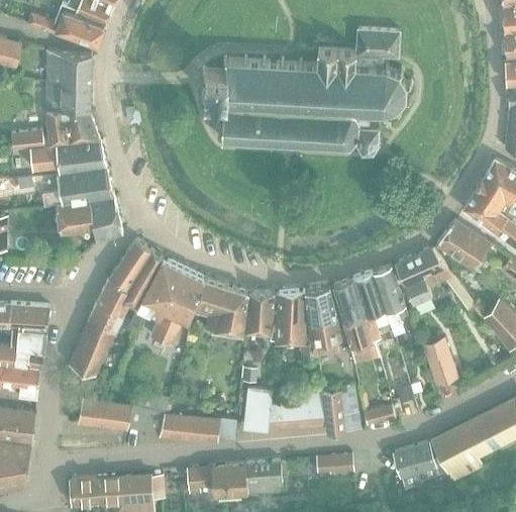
[(104,28),(115,0),(81,0),(77,10),(74,16),(104,28)]
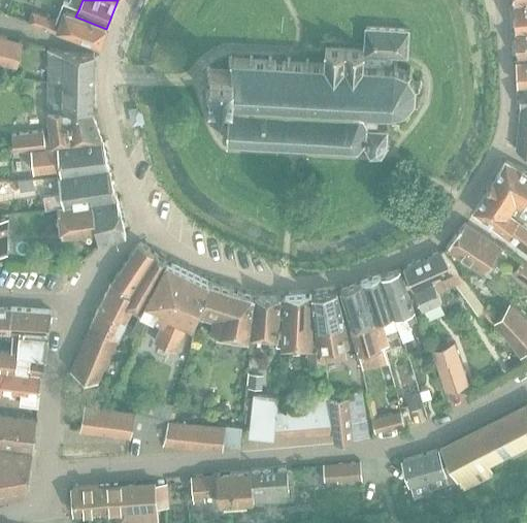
[(526,0),(513,0),(514,8),(526,7),(526,0)]
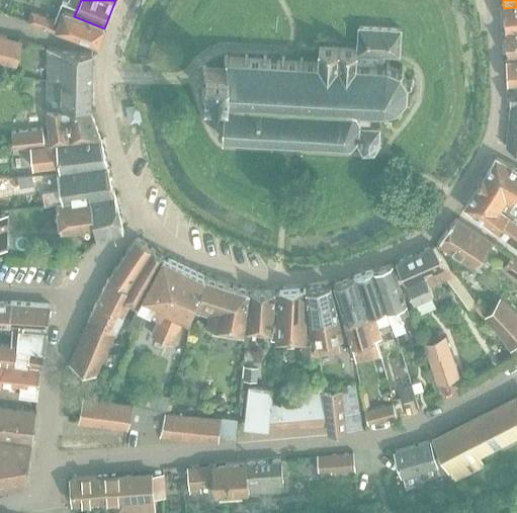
[(74,16),(77,10),(63,4),(55,24),(31,15),(27,25),(60,36),(61,32),(97,47),(104,28),(74,16)]
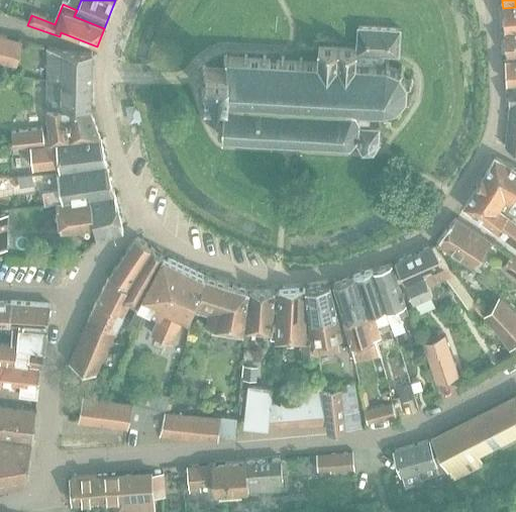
[(504,36),(515,35),(515,7),(503,8),(504,36)]
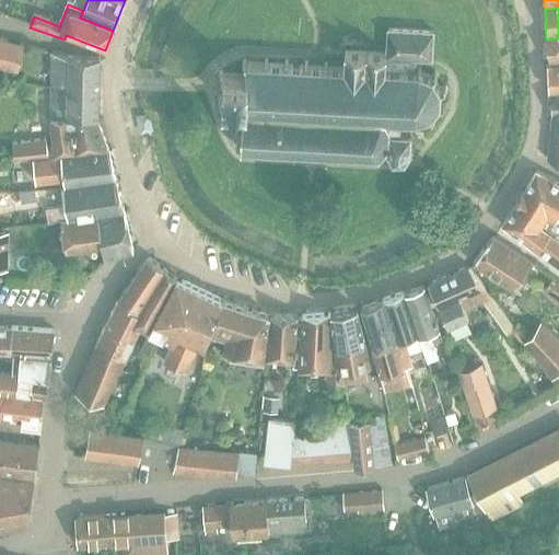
[(416,65),(431,66),(433,37),(387,34),(385,58),(345,56),(345,72),(327,72),(328,68),(325,68),(325,71),(307,70),(307,67),(305,67),(305,70),(288,69),(288,66),(286,66),(286,69),(268,68),(268,65),(266,65),(266,68),(247,67),(243,62),(242,65),(243,66),(242,79),(223,78),(222,102),(237,102),(236,103),(235,104),(234,104),(234,105),(234,106),(234,107),(234,108),(235,110),(236,111),(239,111),(240,111),(241,111),(242,110),(241,138),(236,141),(236,149),(242,154),(249,155),(255,151),(260,152),(260,155),(263,157),(263,152),(281,153),(281,158),(283,158),(284,153),(302,154),(302,159),(304,159),(304,154),(322,155),(322,160),(324,160),(325,155),(341,157),(341,161),(344,161),(344,157),(361,158),(361,162),(363,162),(364,158),(377,159),(380,163),(382,161),(381,158),(385,152),(385,153),(386,153),(392,161),(389,164),(392,165),(394,163),(402,163),(405,166),(407,165),(405,162),(409,154),(414,154),(414,151),(409,151),(410,135),(400,135),(400,124),(414,124),(414,131),(417,131),(418,125),(428,122),(431,128),(435,126),(431,119),(439,111),(444,113),(446,110),(440,107),(441,96),(446,95),(446,91),(440,92),(433,83),(438,79),(435,77),(431,82),(420,77),(421,71),(416,71),(416,65)]
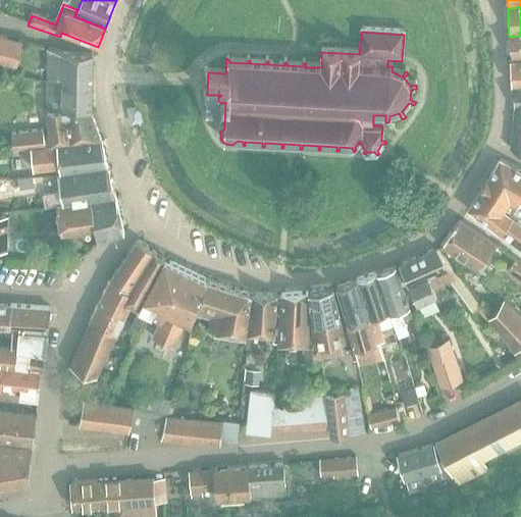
[(520,36),(509,37),(511,61),(520,60),(520,36)]
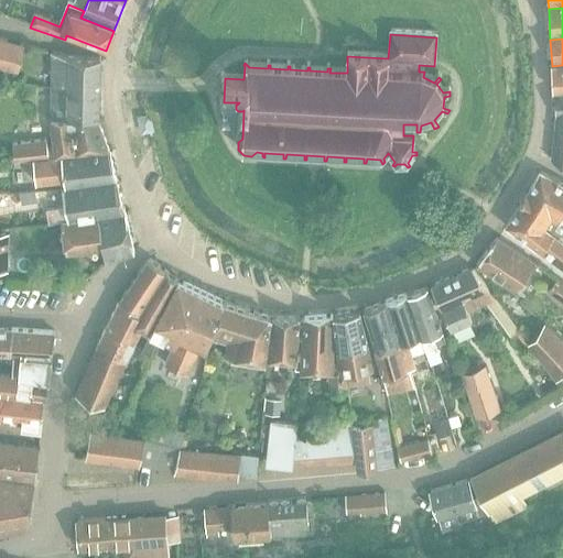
[(0,70),(18,76),(23,48),(0,42),(0,70)]
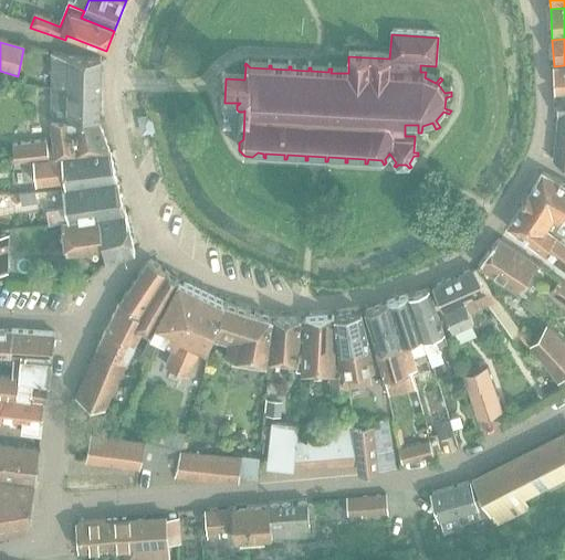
[(51,94),(100,94),(100,62),(67,61),(52,56),(51,94)]
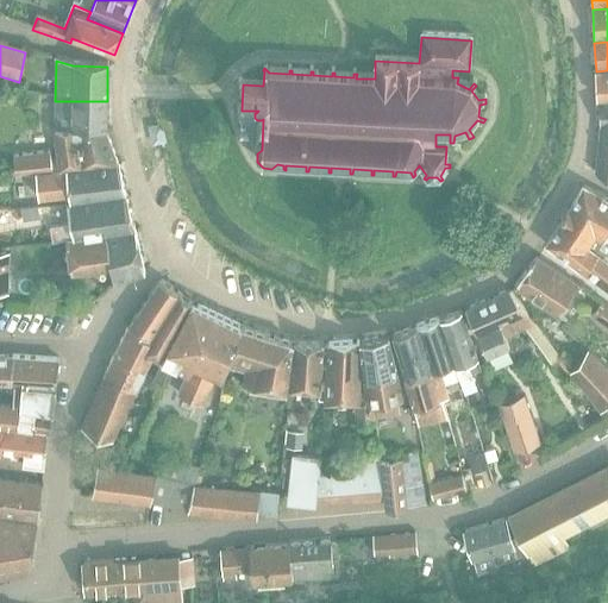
[(599,104),(607,102),(607,70),(596,71),(599,104)]
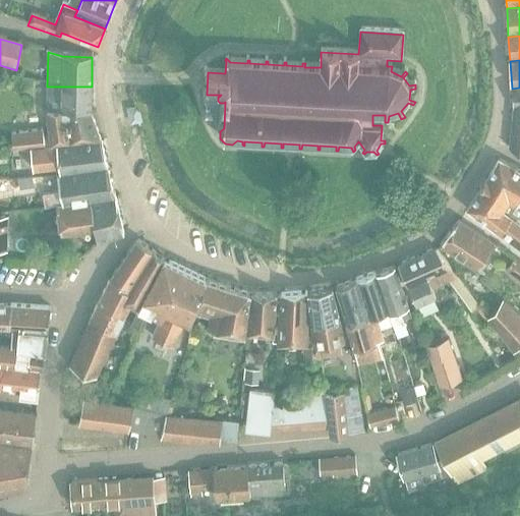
[(48,115),(91,114),(92,87),(47,87),(48,115)]
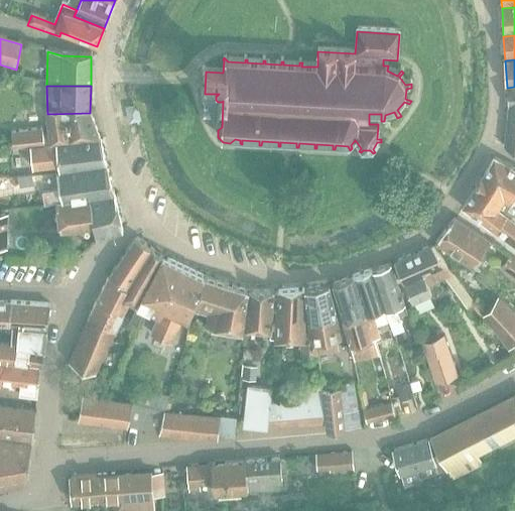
[(23,149),(100,141),(90,113),(47,114),(46,114),(48,138),(42,139),(42,133),(12,135),(12,139),(8,139),(9,149),(13,149),(14,150),(23,149)]
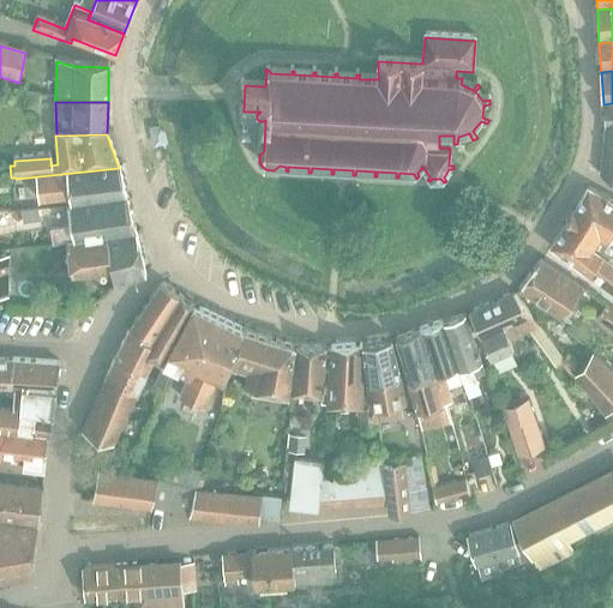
[(167,136),(155,136),(155,149),(167,149),(167,136)]
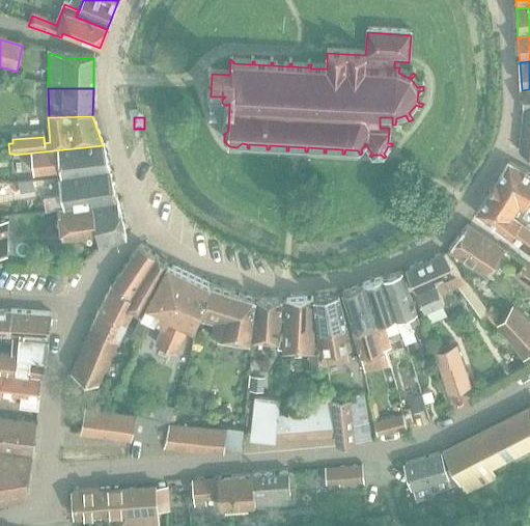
[(529,161),(529,134),(521,133),(518,156),(529,161)]
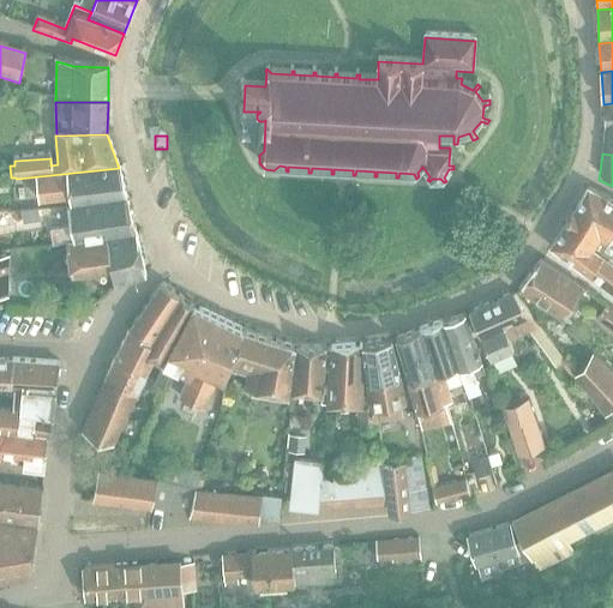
[(119,168),(28,178),(28,179),(36,179),(40,204),(68,200),(70,206),(126,199),(119,168)]
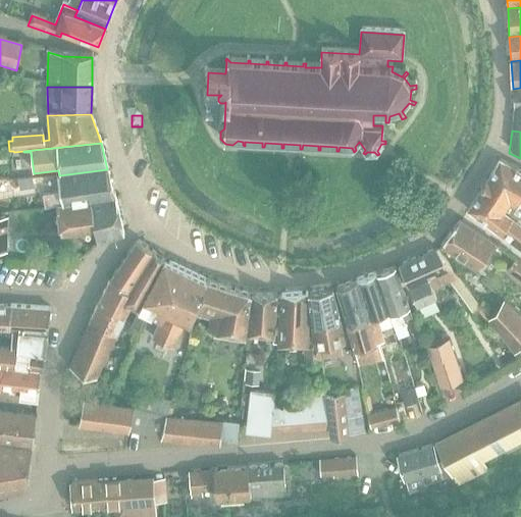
[(520,174),(499,163),(487,185),(486,184),(480,193),(481,194),(467,213),(475,219),(511,247),(520,253),(520,174)]
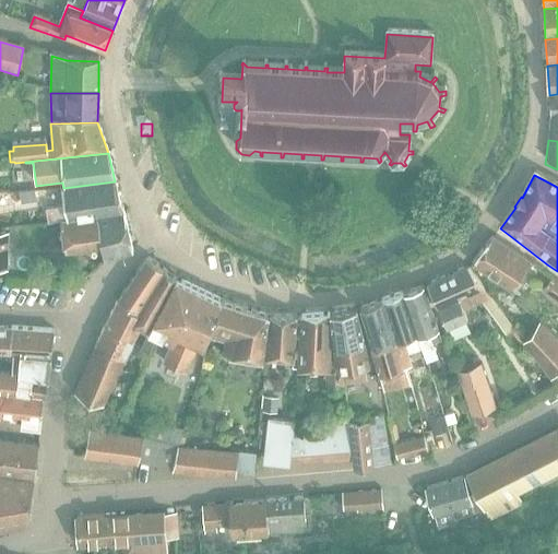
[(61,223),(123,214),(115,181),(62,190),(64,208),(44,211),(47,225),(56,224),(61,223)]
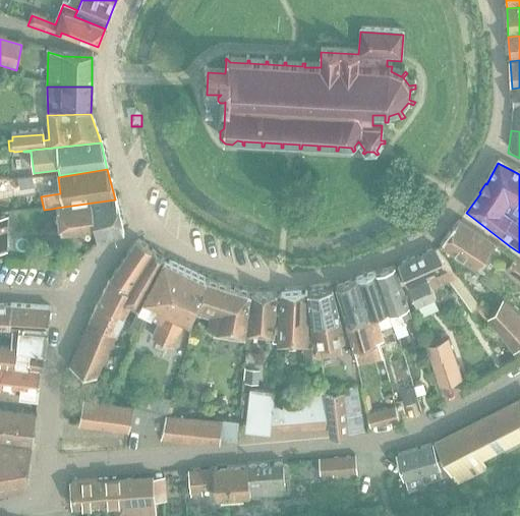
[(115,199),(57,208),(61,236),(94,232),(97,246),(123,235),(115,199)]
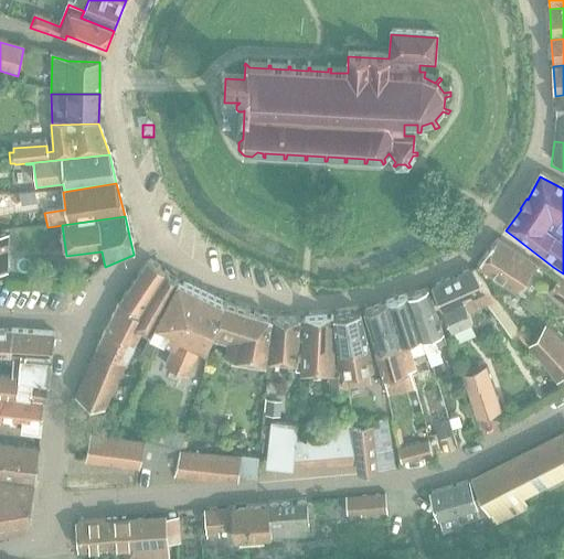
[(0,273),(8,275),(9,237),(0,236),(0,273)]
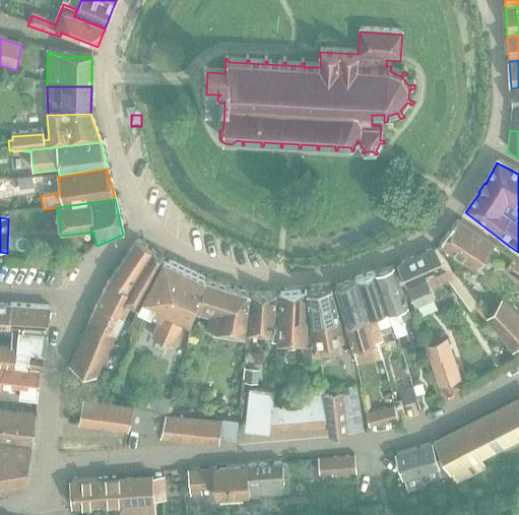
[(440,248),(475,272),(493,247),(456,222),(440,248)]
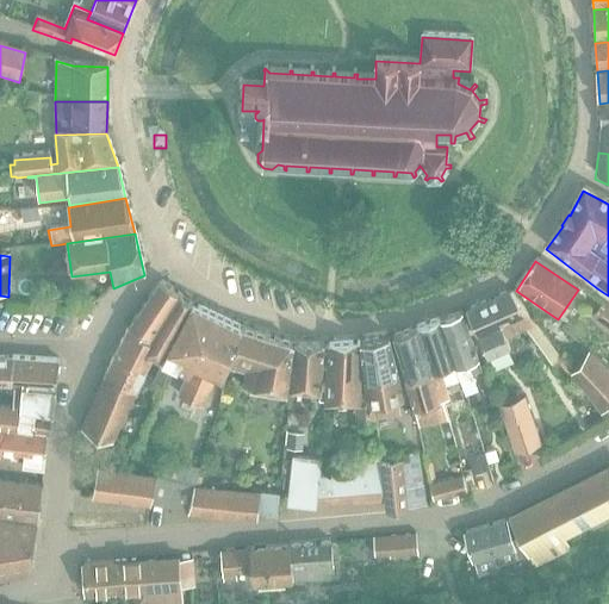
[(161,367),(191,309),(161,282),(129,329),(151,348),(145,356),(151,361),(161,367)]
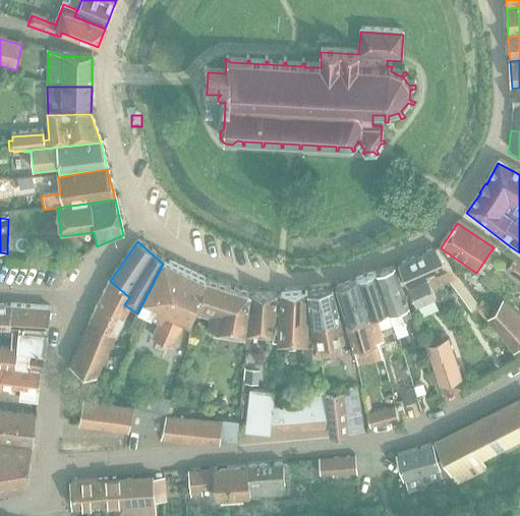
[(472,314),(479,309),(436,251),(398,268),(415,308),(442,298),(438,289),(448,284),(472,314)]
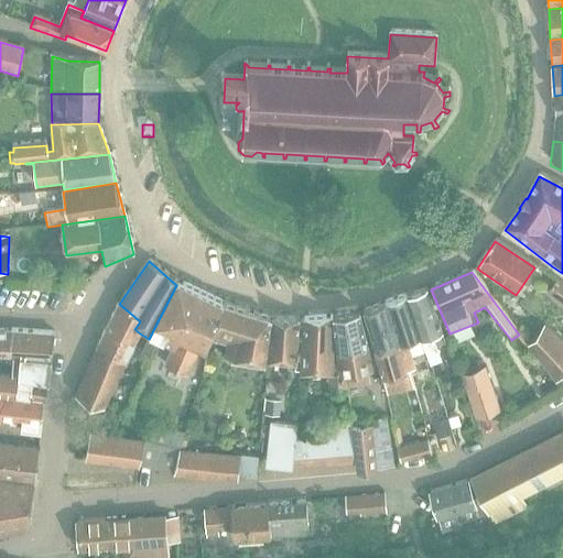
[(562,287),(556,283),(548,296),(562,306),(562,287)]
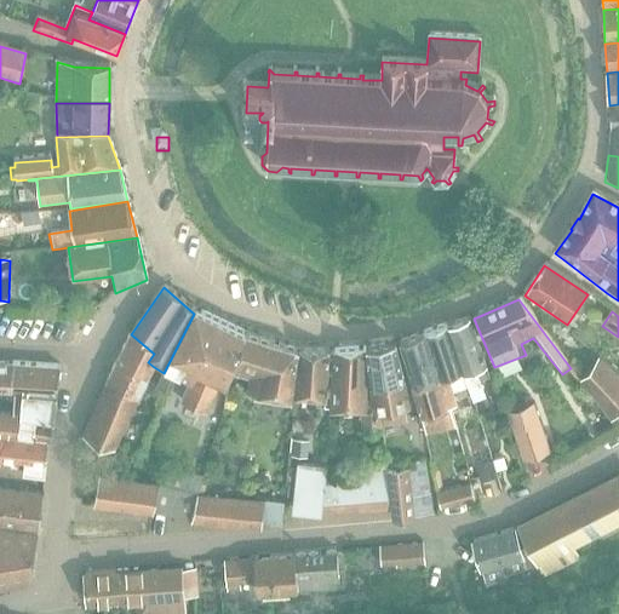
[(227,384),(228,380),(244,338),(194,314),(164,373),(189,384),(181,406),(205,417),(219,383),(227,384)]
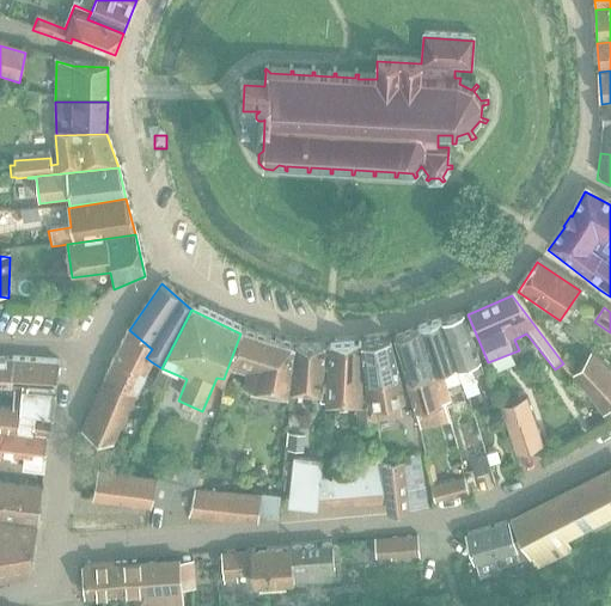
[(439,325),(454,371),(464,399),(477,396),(468,367),(480,362),(477,354),(478,353),(477,349),(475,350),(462,317),(439,325)]
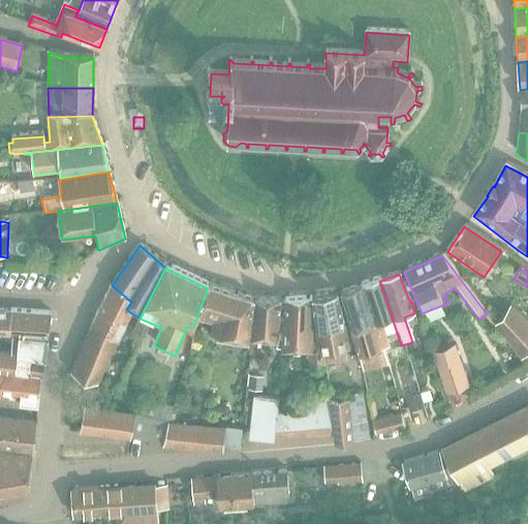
[(379,326),(393,320),(379,281),(361,287),(377,343),(384,341),(379,326)]
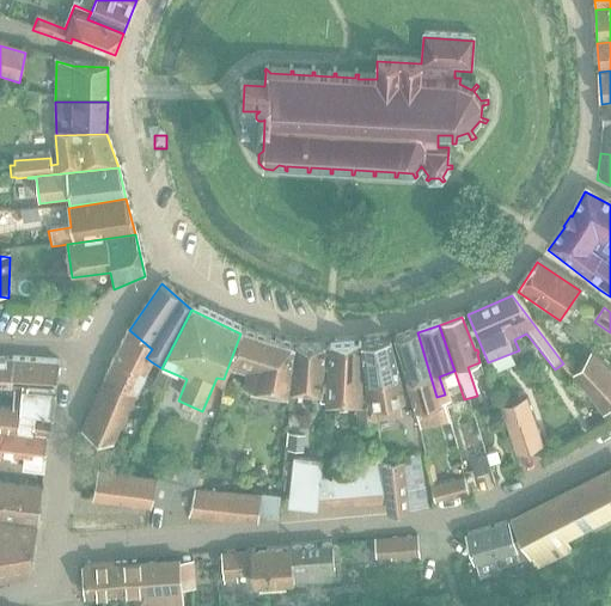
[(136,392),(152,362),(146,357),(152,349),(129,330),(107,377),(81,434),(111,447),(136,392)]
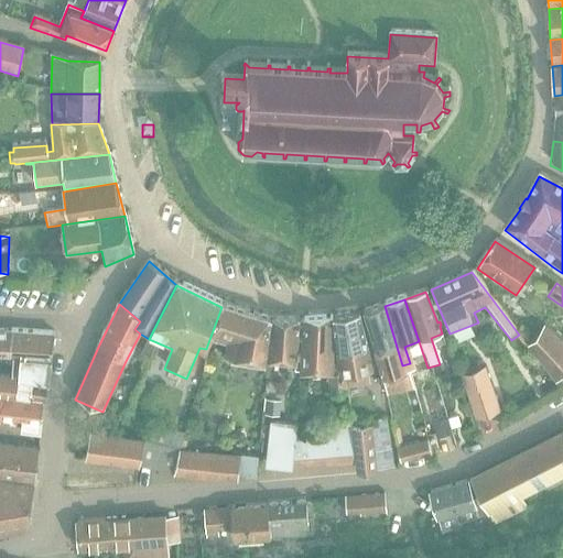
[(413,372),(410,363),(402,365),(385,306),(364,314),(366,324),(365,324),(366,326),(367,326),(367,327),(366,328),(367,329),(368,329),(381,383),(405,376),(405,375),(413,372)]
